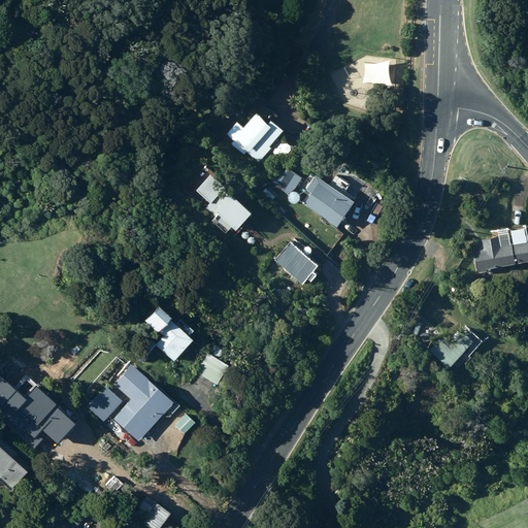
[(252,150),(261,157),(282,130),(286,125),(271,113),(261,104),(235,136),(246,145),(252,150)]
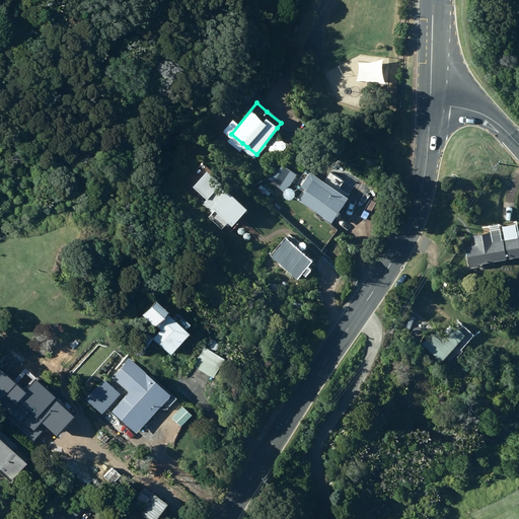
[(191,191),(230,229),(247,211),(208,172),(191,191)]
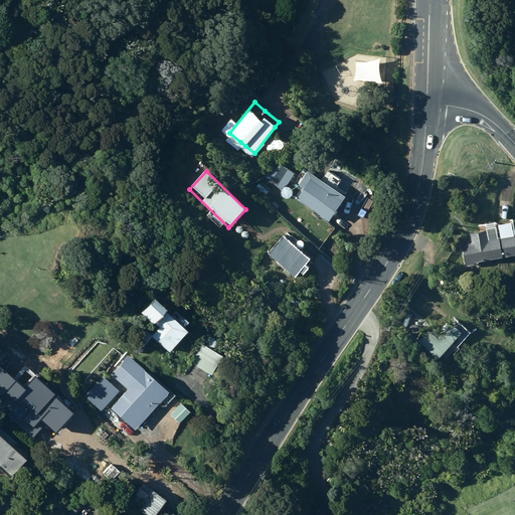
[(299,200),(332,222),(349,198),(329,185),(318,177),(316,178),(309,173),(301,186),(306,189),(299,200)]
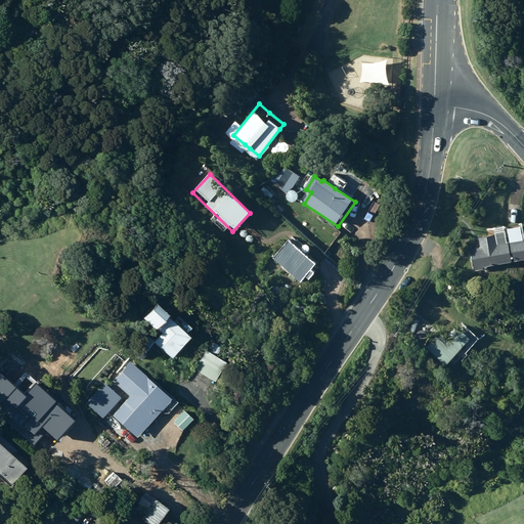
[(523,241),(499,246),(497,235),(480,238),(481,249),(473,250),(476,271),(484,270),(484,268),(523,261),(523,241)]
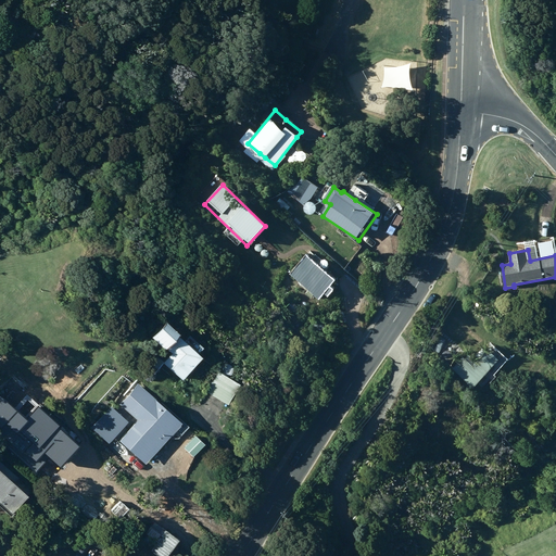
[(291,275),(311,292),(308,294),(314,300),(317,295),(323,301),(327,294),(331,298),(338,290),(333,287),(339,281),(308,255),(291,275)]
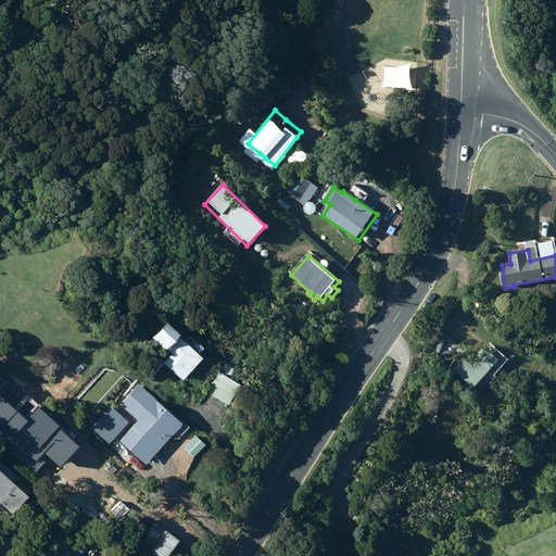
[(179,337),(166,324),(152,339),(166,352),(167,350),(172,354),(163,364),(182,382),(202,361),(200,358),(203,355),(191,344),(189,346),(178,338),(179,337)]
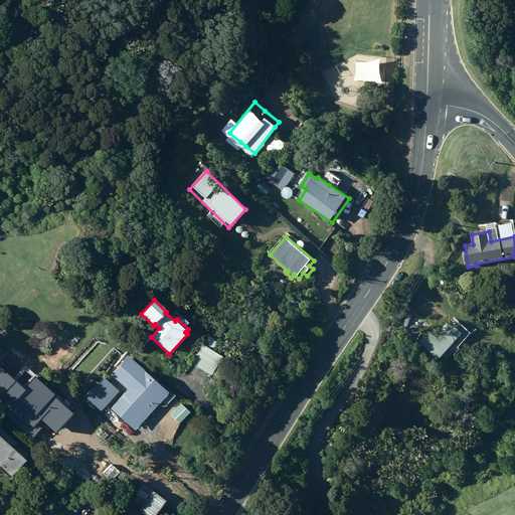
[(420,342),(442,360),(465,334),(454,324),(444,336),(436,329),(432,333),(431,332),(420,342)]
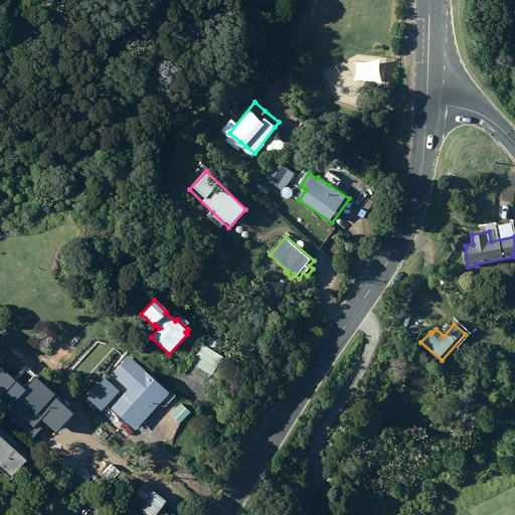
[(190,363),(211,376),(222,357),(202,344),(190,363)]
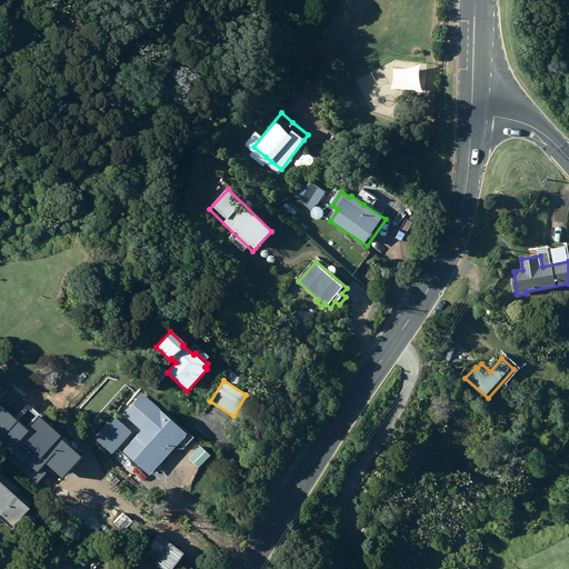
[(122,415),(141,431),(122,452),(148,476),(186,435),(141,395),(122,415)]
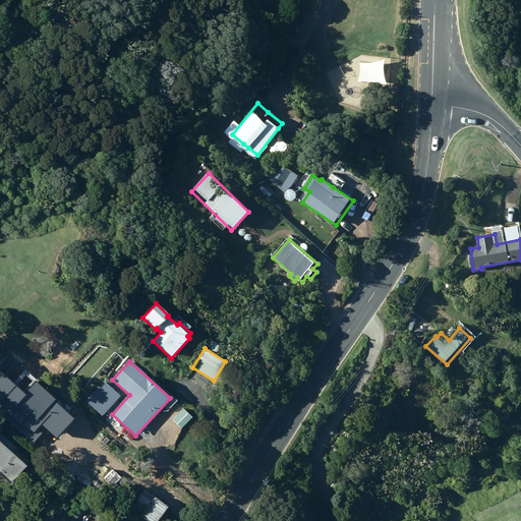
[(0,412),(42,453),(75,419),(36,381),(24,393),(1,370),(0,371),(0,412)]
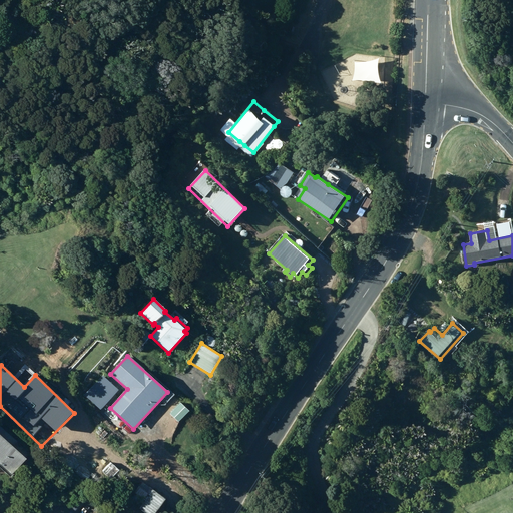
[(85,395),(100,410),(119,390),(104,375),(85,395)]
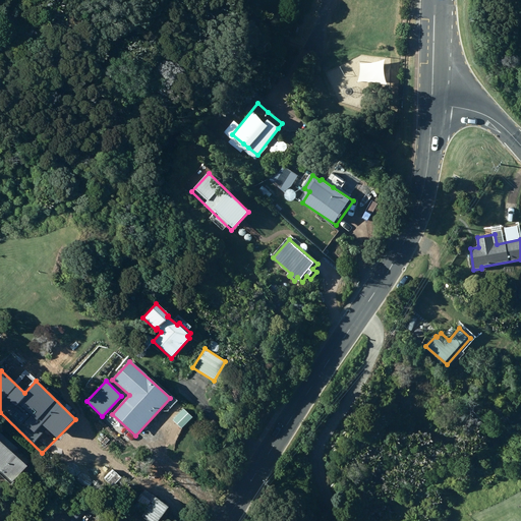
[(0,472),(10,482),(25,467),(0,443),(0,472)]
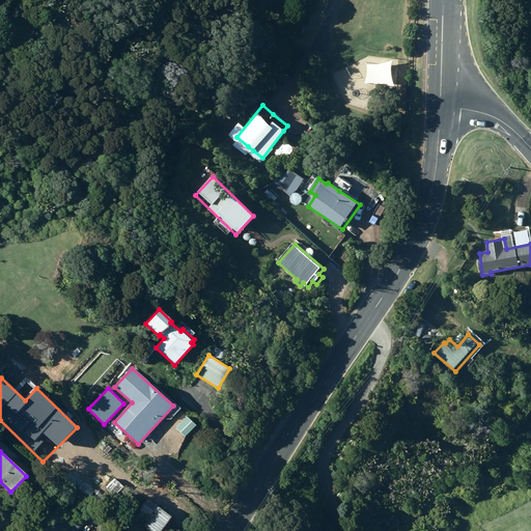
[(112,499),(123,487),(115,480),(105,492),(112,499)]
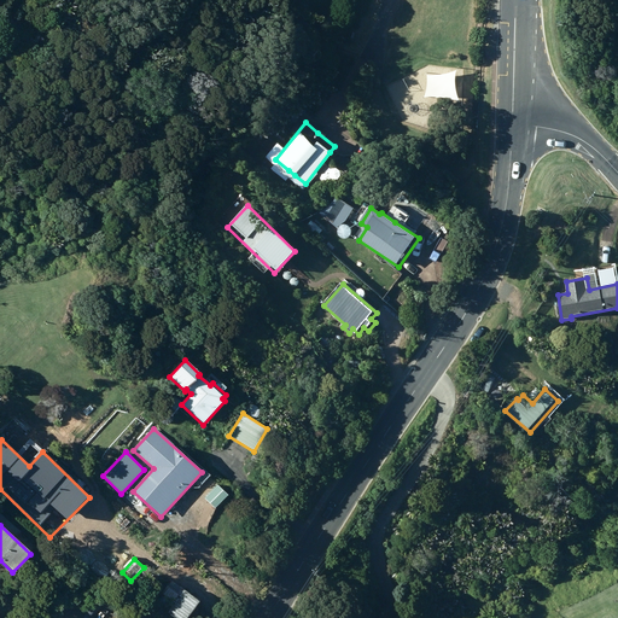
[(186,617),(198,601),(180,588),(176,593),(168,586),(162,594),(175,605),(169,613),(174,617),(186,617)]
